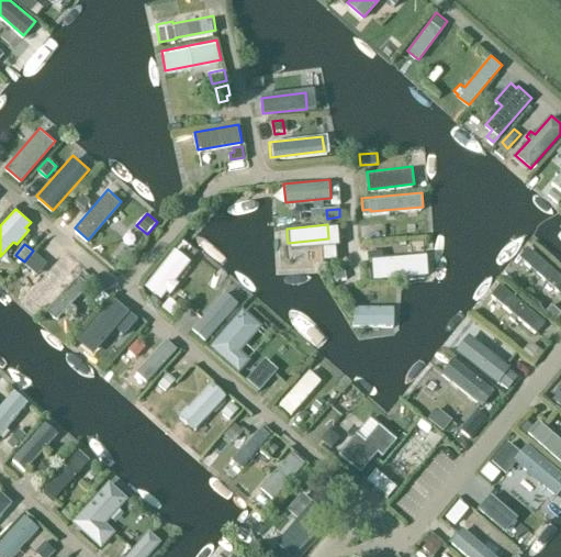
[(560,273),(528,245),(520,255),(560,290),(560,273)]
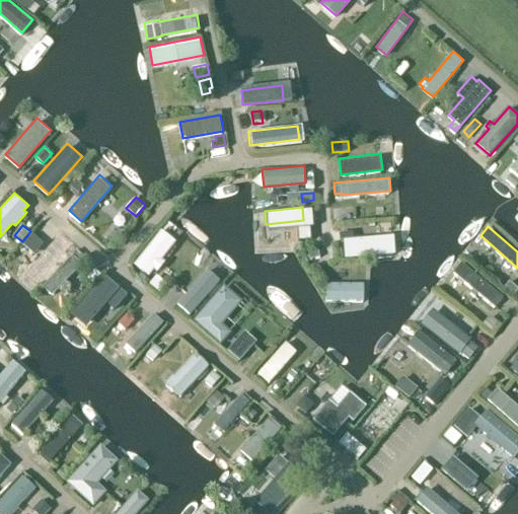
[(109,244),(120,233),(113,227),(102,238),(109,244)]
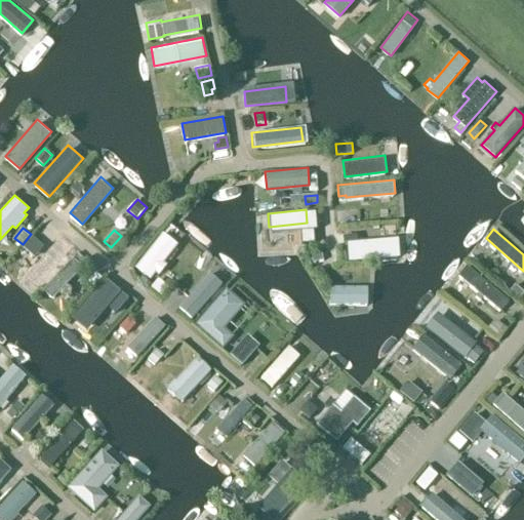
[(178,243),(163,231),(135,265),(151,277),(156,270),(159,273),(167,263),(164,260),(178,243)]
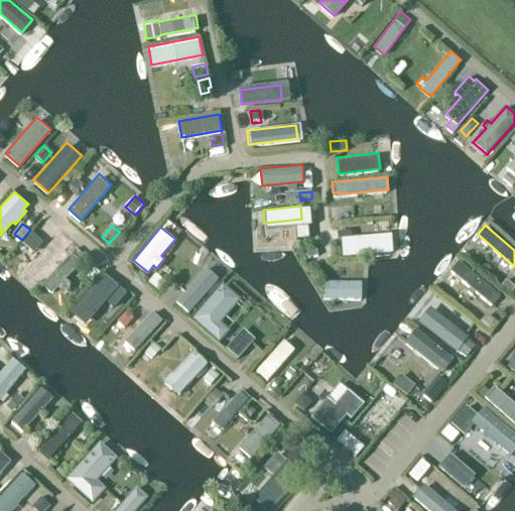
[(313,242),(312,229),(290,230),(291,244),(313,242)]
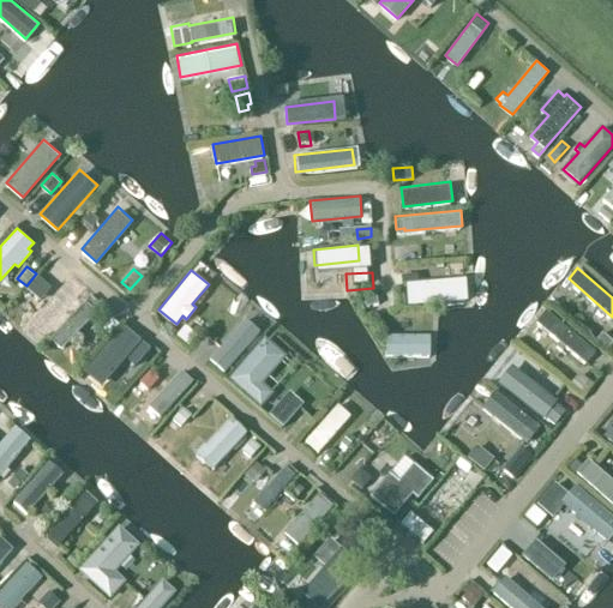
[(53,287),(40,276),(28,289),(41,301),(53,287)]
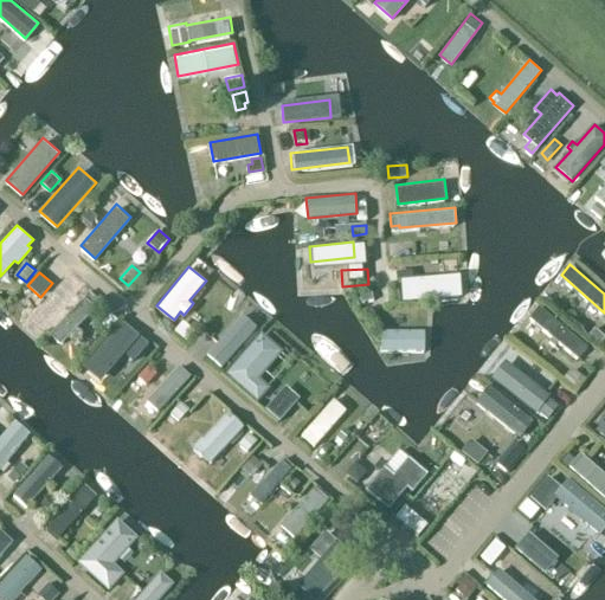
[(84,283),(71,272),(32,317),(45,328),(84,283)]
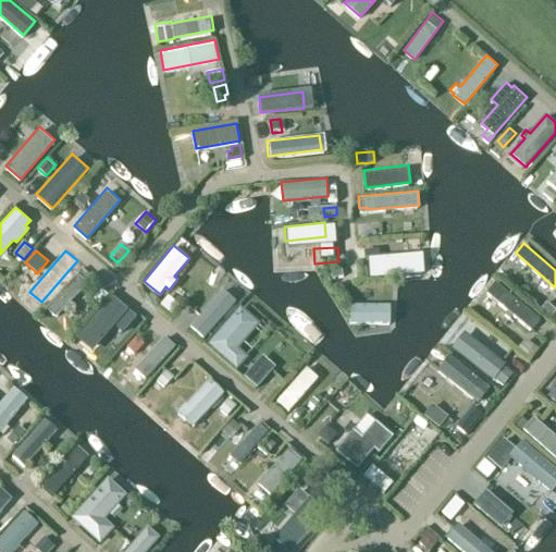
[(427,255),(365,258),(366,273),(427,269),(427,255)]
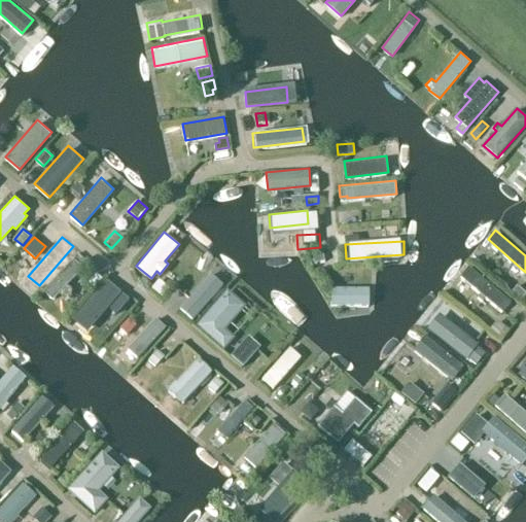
[(187,271),(200,254),(190,247),(178,264),(187,271)]
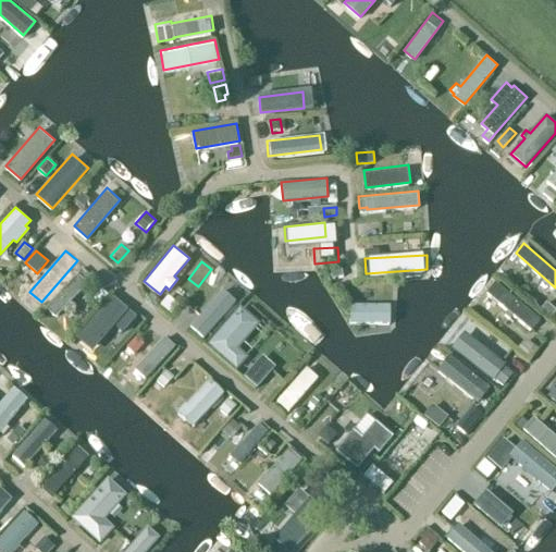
[(344,277),(342,266),(332,268),(333,278),(344,277)]
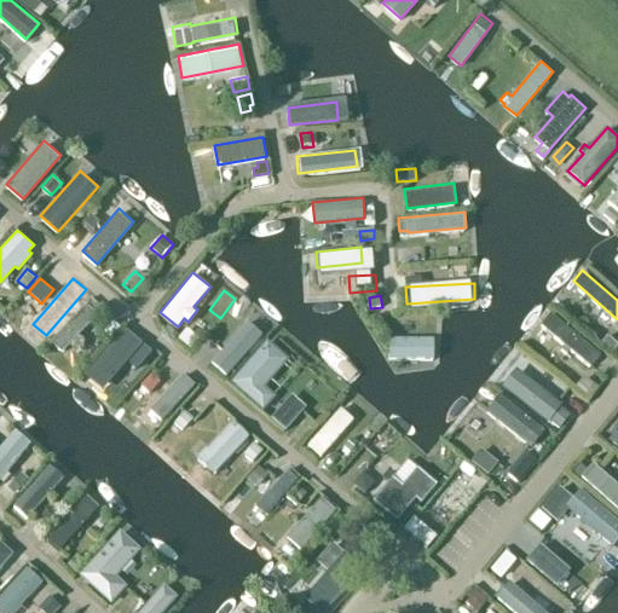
[(98,312),(86,301),(51,340),(63,351),(98,312)]
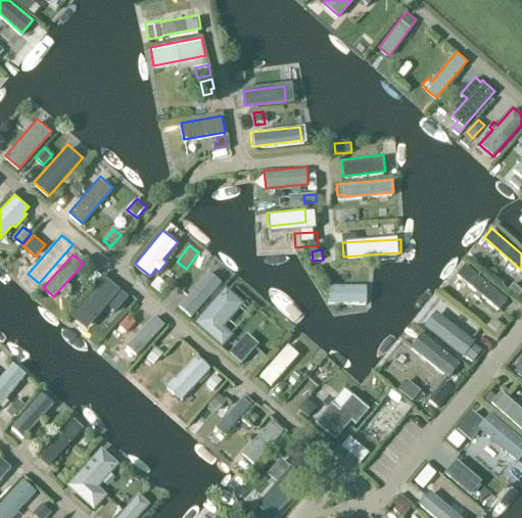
[(509,296),(466,262),(458,273),(501,307),(509,296)]
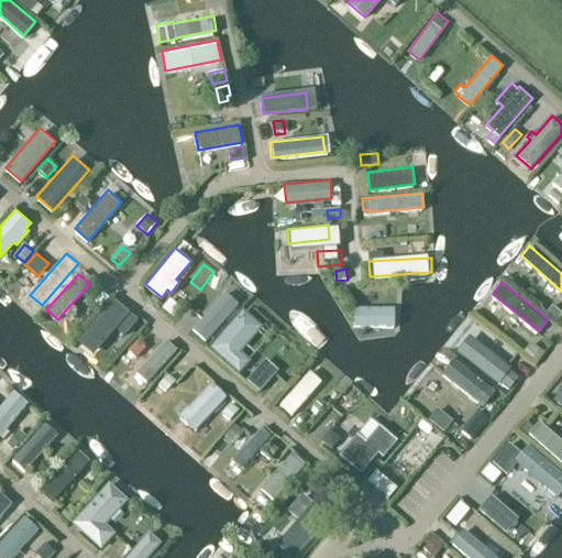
[(240,303),(226,290),(191,327),(206,339),(240,303)]
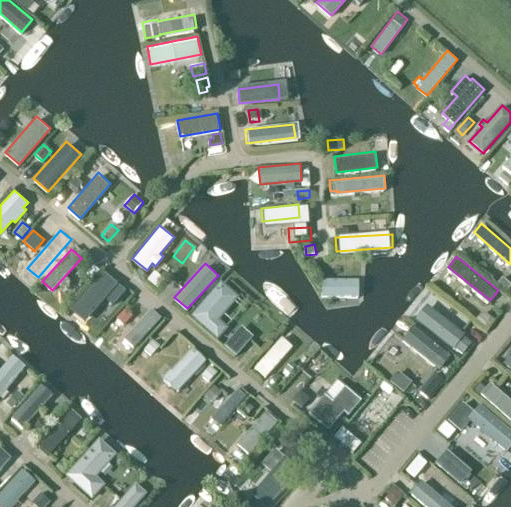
[(126,289),(104,270),(70,310),(86,323),(106,298),(114,304),(126,289)]
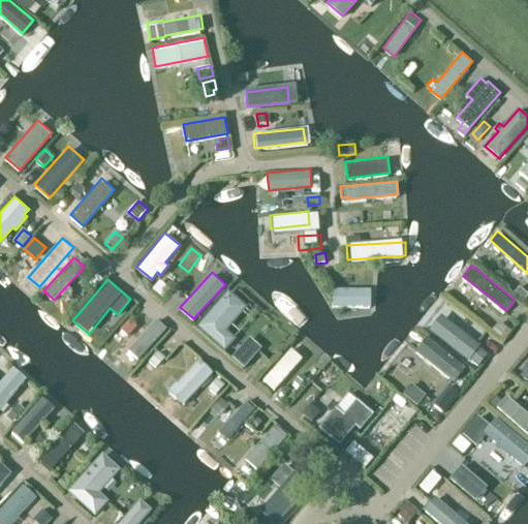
[(171,289),(160,281),(153,289),(163,298),(171,289)]
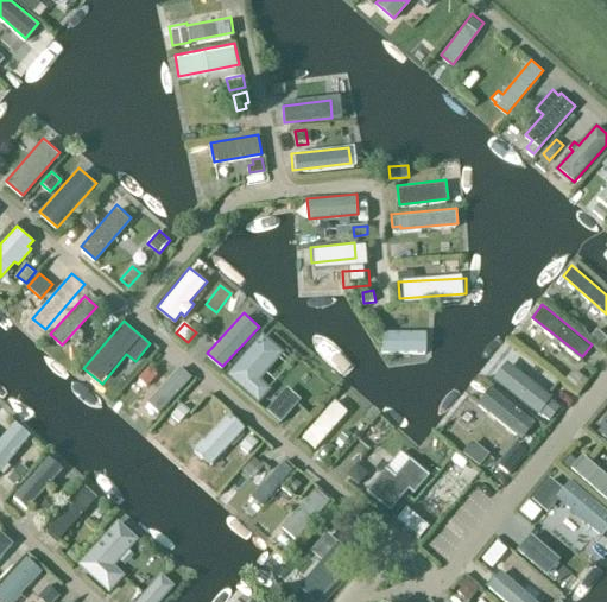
[(285,349),(263,329),(226,371),(259,400),(272,385),(260,375),(285,349)]
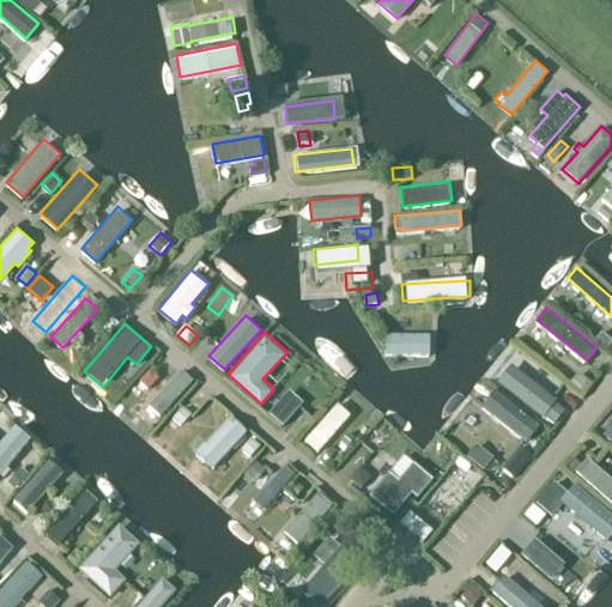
[(431,333),(386,334),(386,354),(431,354),(431,333)]
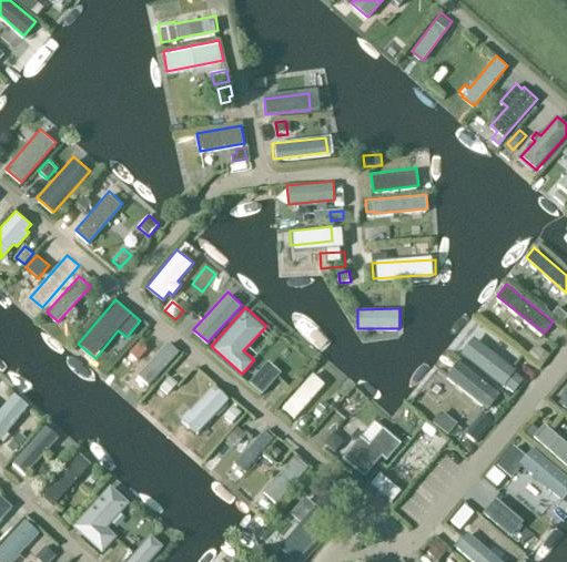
[(566,314),(559,308),(553,314),(564,324),(566,319),(566,314)]
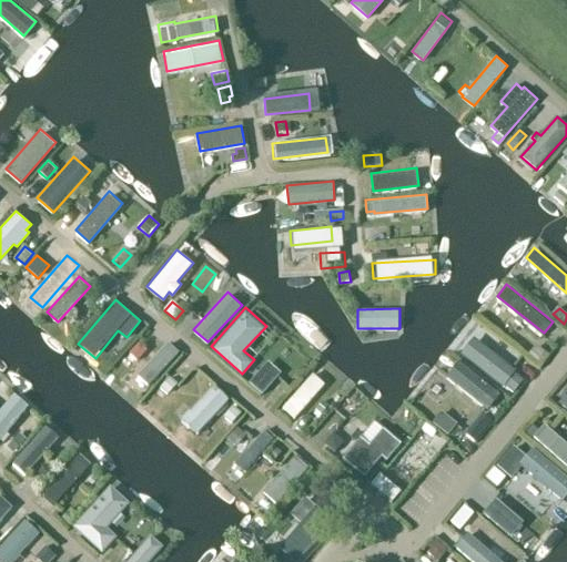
[(517,367),(474,335),(461,353),(503,385),(517,367)]
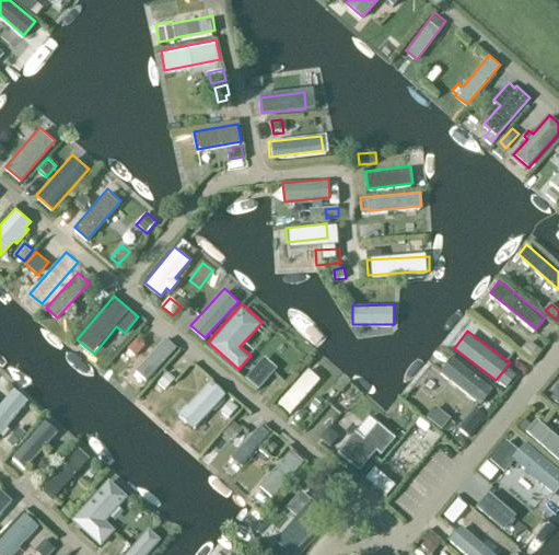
[(178,347),(167,336),(136,369),(147,379),(178,347)]
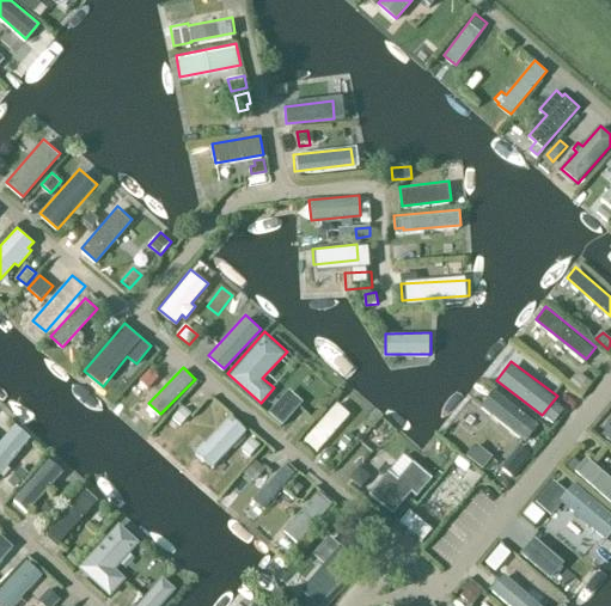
[(160,377),(151,368),(140,380),(150,389),(160,377)]
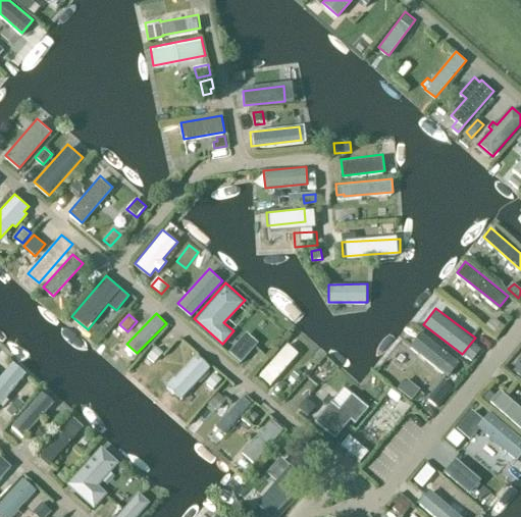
[(503,324),(495,317),(486,325),(496,333),(503,324)]
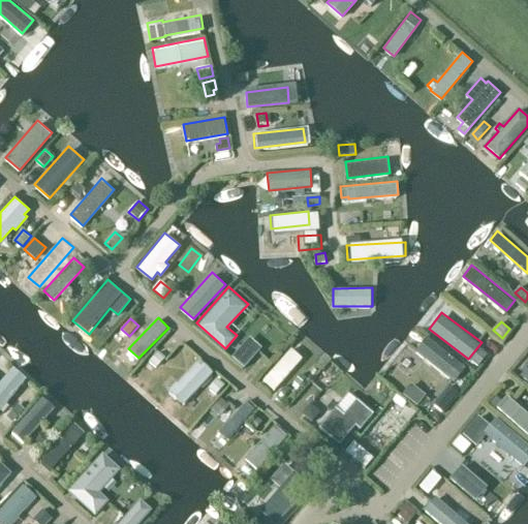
[(464,366),(427,335),(415,349),(453,380),(464,366)]
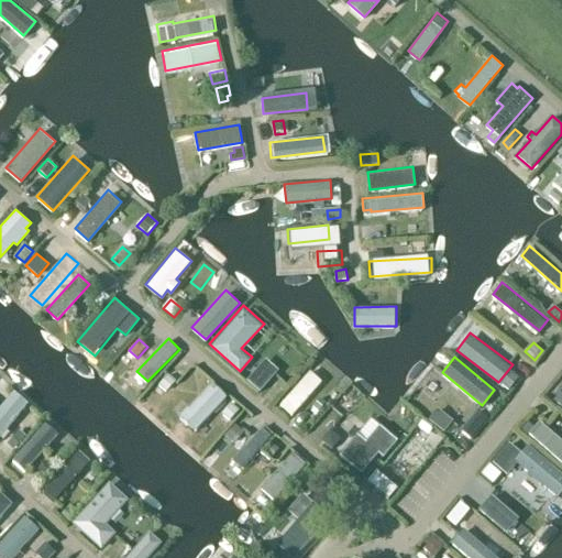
[(322,379),(310,369),(281,402),(293,413),(322,379)]
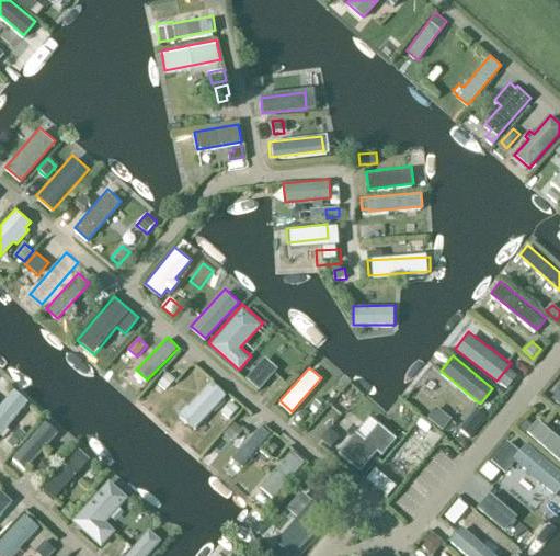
[(176,379),(169,372),(159,383),(166,389),(176,379)]
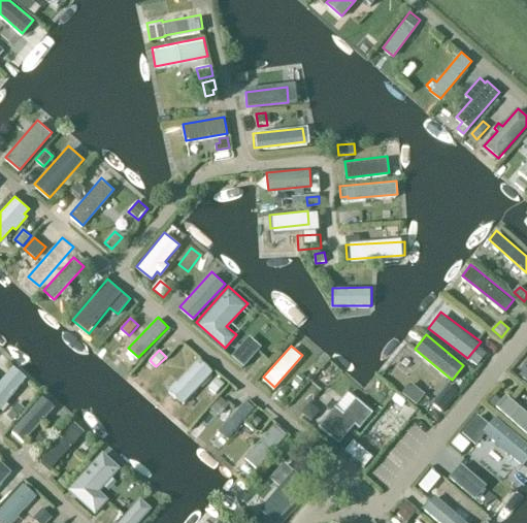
[(212,369),(198,356),(168,389),(183,401),(212,369)]
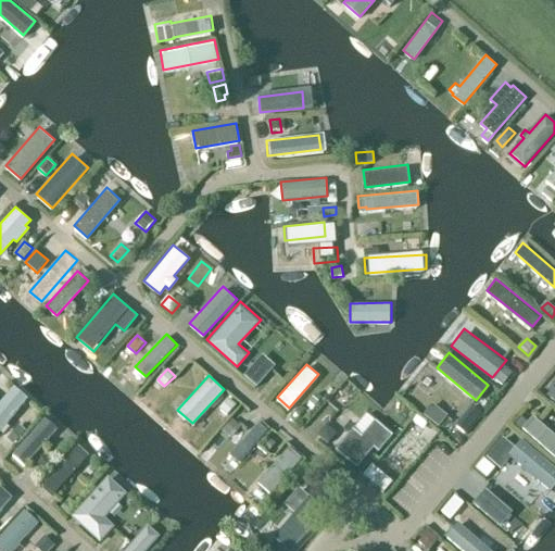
[(340,410),(352,388),(339,380),(327,401),(340,410)]
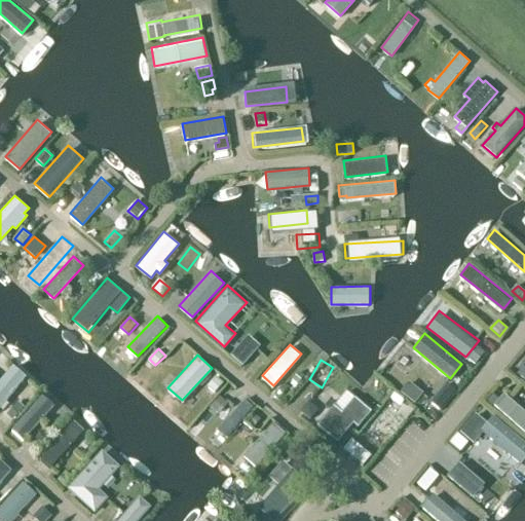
[(0,379),(0,378),(0,408),(27,375),(12,364),(0,379)]
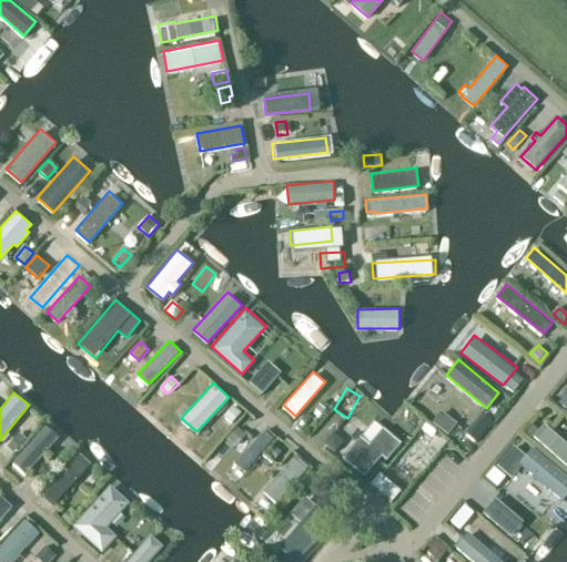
[(322,412),(328,405),(323,399),(315,408),(322,412)]
